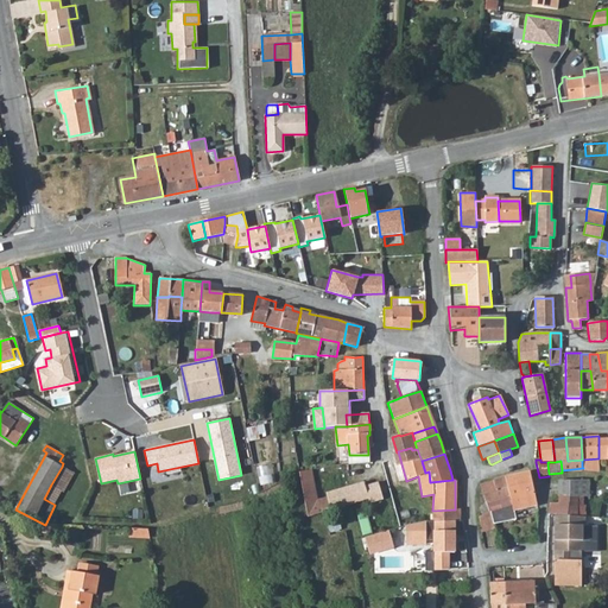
[(74,473),(62,467),(51,485),(62,491),(63,492),(74,473)]
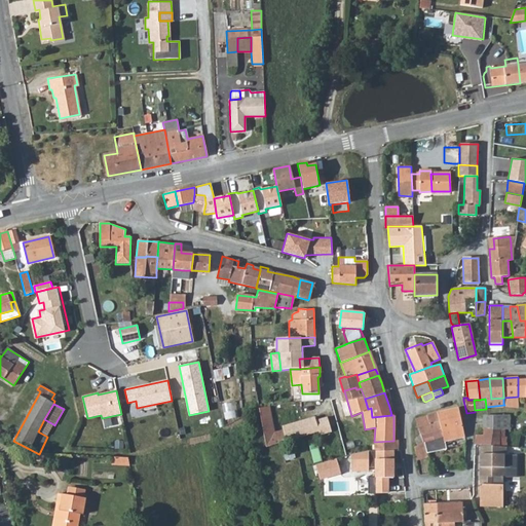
[(265,447),(286,442),(282,431),(273,434),(268,407),(258,409),(265,447)]
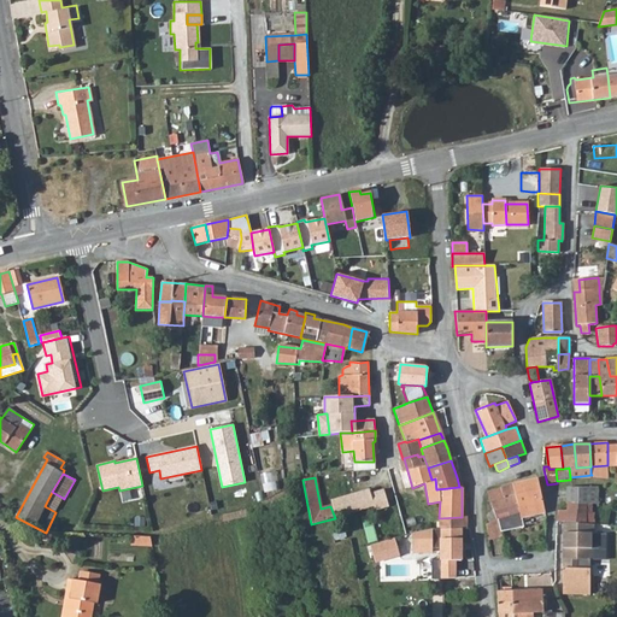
[(513,483),(500,488),(504,498),(515,495),(518,512),(521,519),(522,518),(545,513),(536,479),(513,483)]
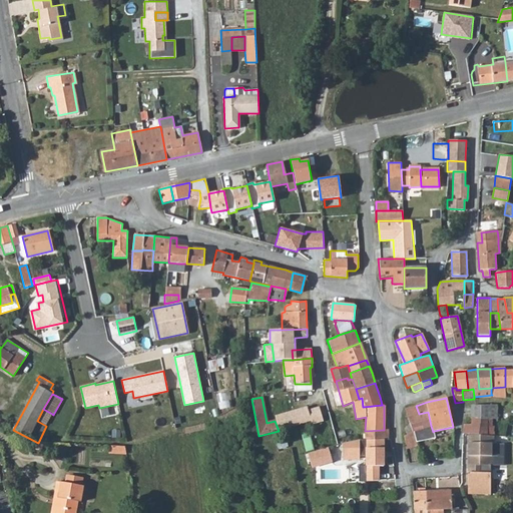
[(472,405),(471,419),(487,420),(496,420),(496,406),(472,405)]
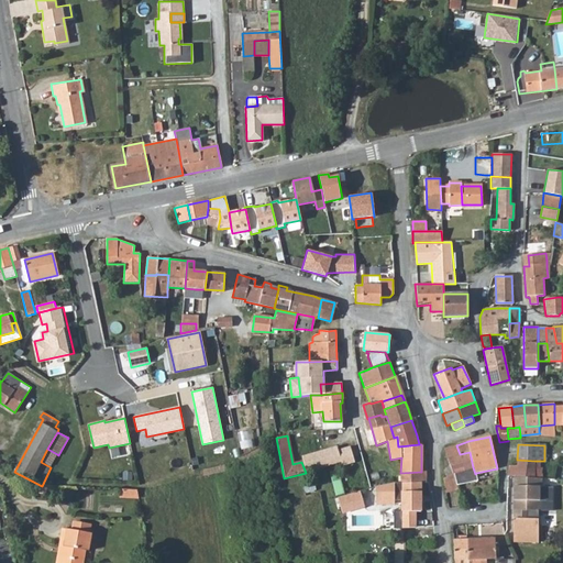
[(337,445),(304,456),(308,472),(342,462),(343,466),(355,462),(351,446),(339,450),(337,445)]
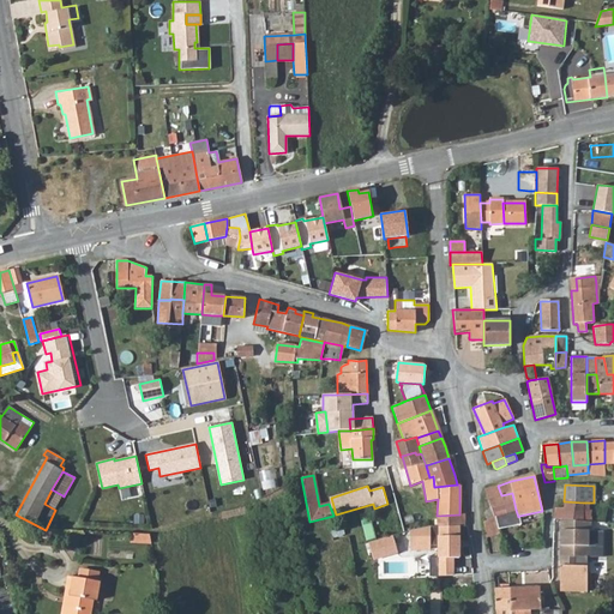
[(501,495),(498,486),(485,489),(491,509),(483,513),(487,519),(493,517),(516,510),(512,493),(501,495)]
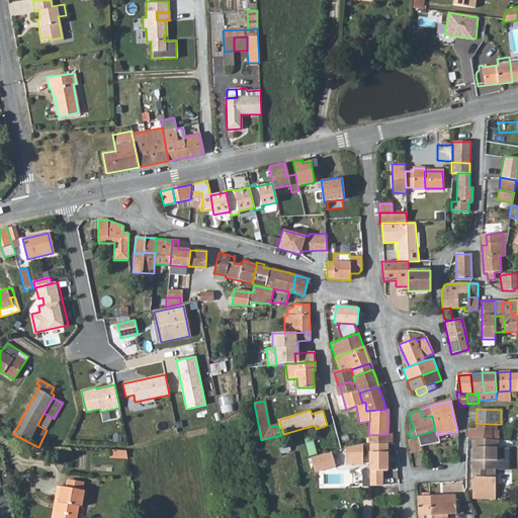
[(37,425),(47,430),(53,418),(44,413),(37,425)]
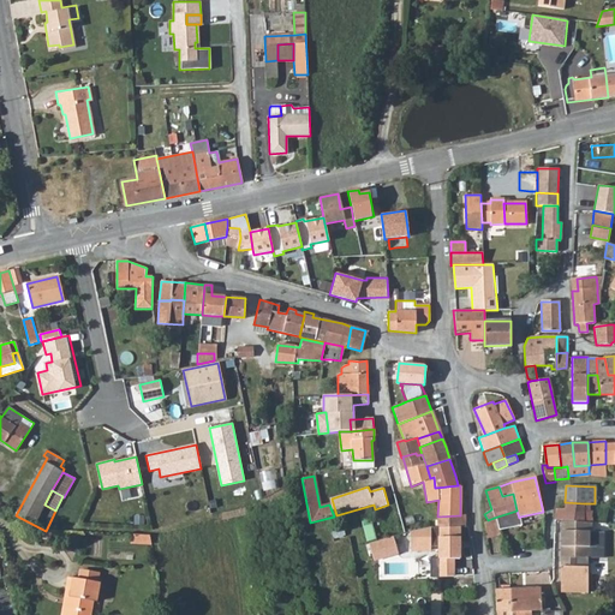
[(555,508),(555,521),(561,521),(583,521),(592,523),(592,512),(590,512),(590,503),(584,503),(565,502),(565,508),(555,508)]
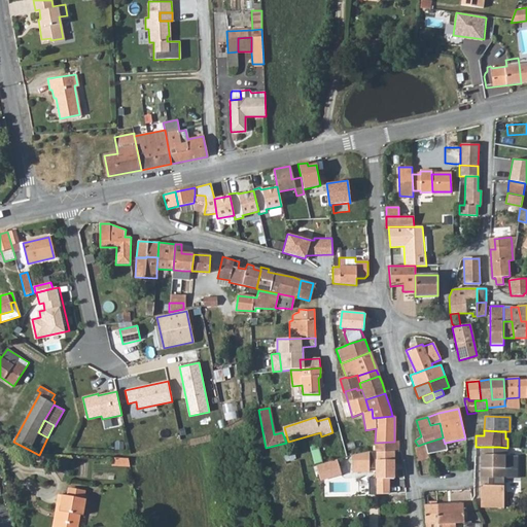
[(445,444),(443,437),(423,444),(428,455),(448,450),(446,443),(445,444)]
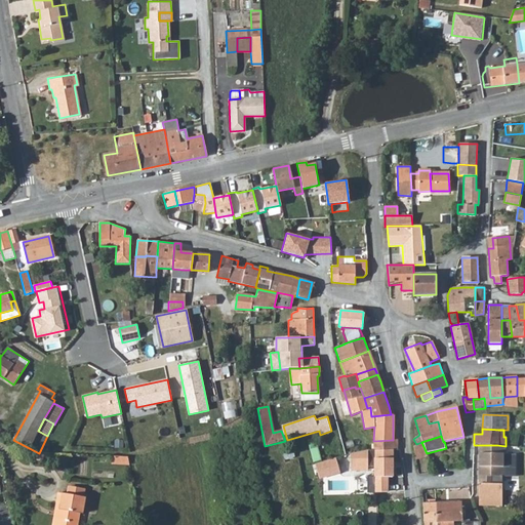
[(314,462),(322,459),(315,437),(307,439),(314,462)]
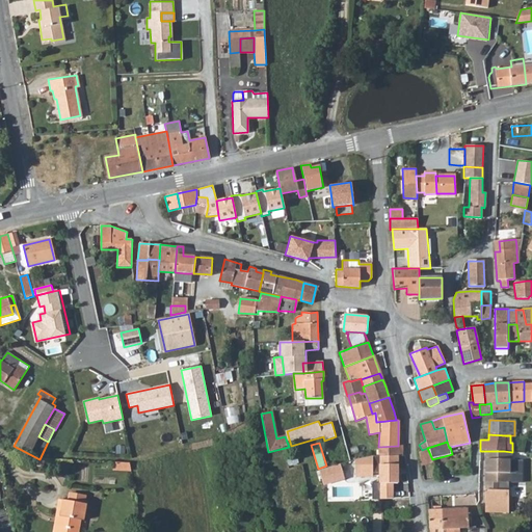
[(372,456),(353,461),(354,478),(372,477),(371,474),(378,474),(379,483),(379,484),(397,484),(396,456),(401,456),(400,445),(398,446),(378,447),(378,456),(372,456)]
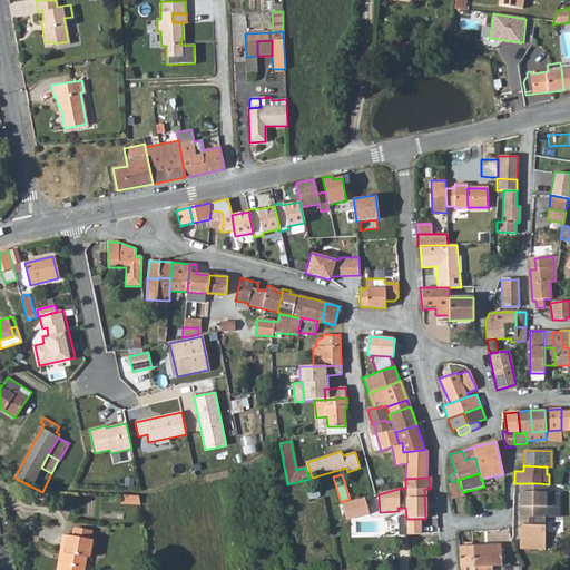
[(452,482),(449,484),(451,500),(463,497),(463,492),(458,480),(452,482)]
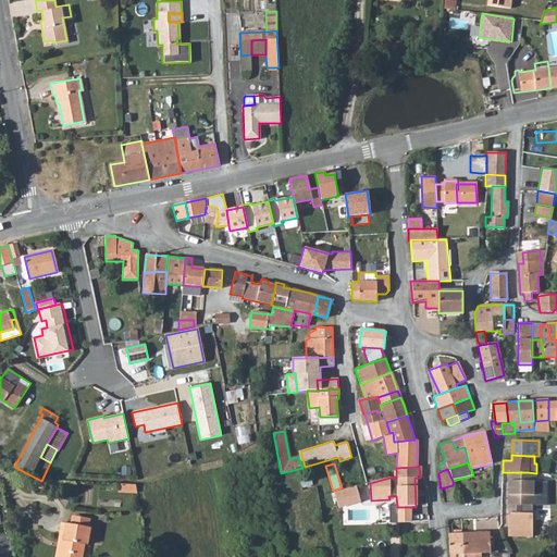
[(508,487),(508,500),(534,500),(534,482),(536,482),(536,473),(528,472),(528,489),(508,487)]
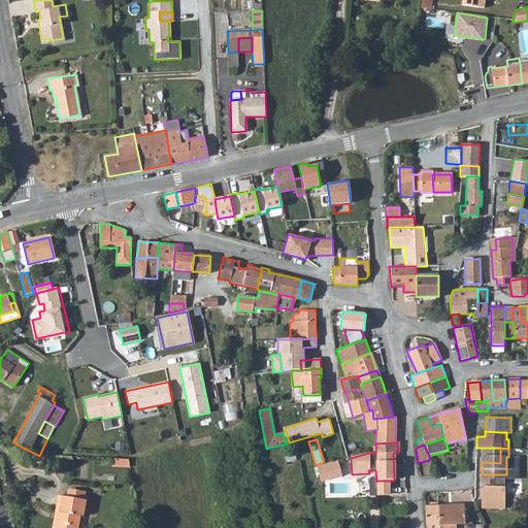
[(482,448),(482,462),(500,463),(500,448),(482,448)]
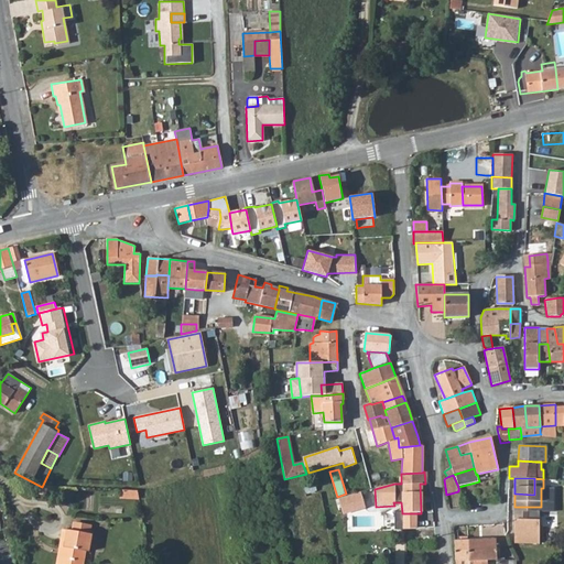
[(555,488),(543,488),(541,488),(541,507),(541,511),(554,512),(555,488)]
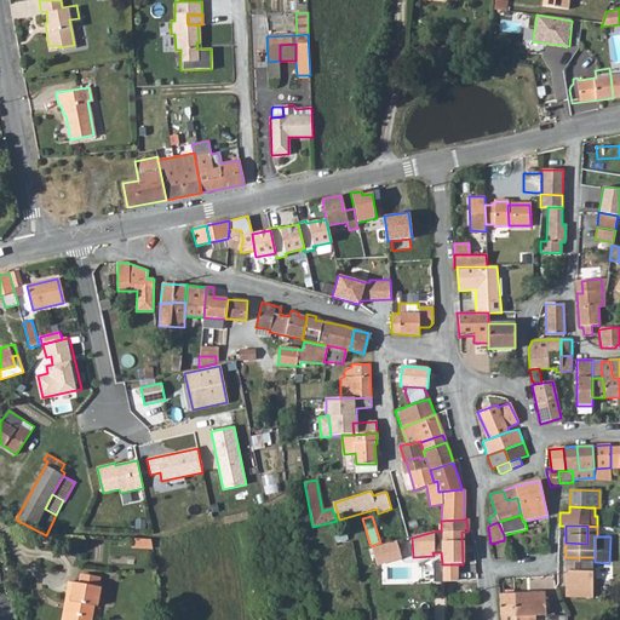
[(154,549),(151,540),(133,539),(133,547),(154,549)]
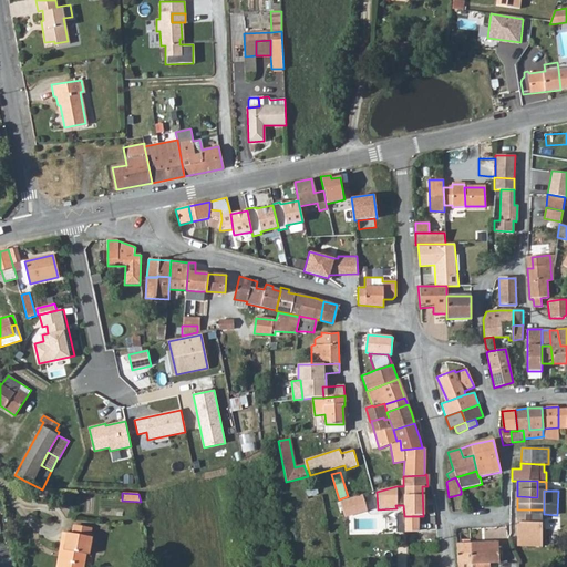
[(73,496),(65,494),(62,506),(70,508),(73,496)]
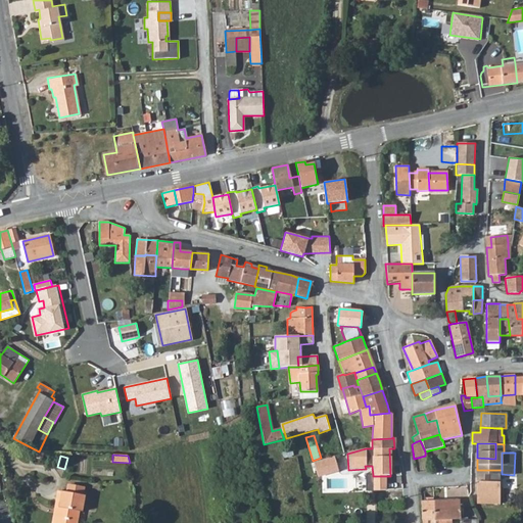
[(335,456),(314,462),(318,476),(339,470),(335,456)]
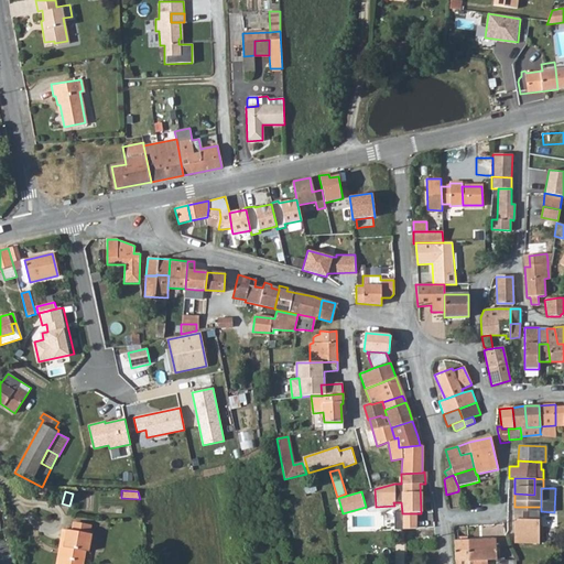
[(541,507),(514,507),(513,531),(513,543),(539,543),(540,519),(531,519),(531,511),(541,511),(541,507)]
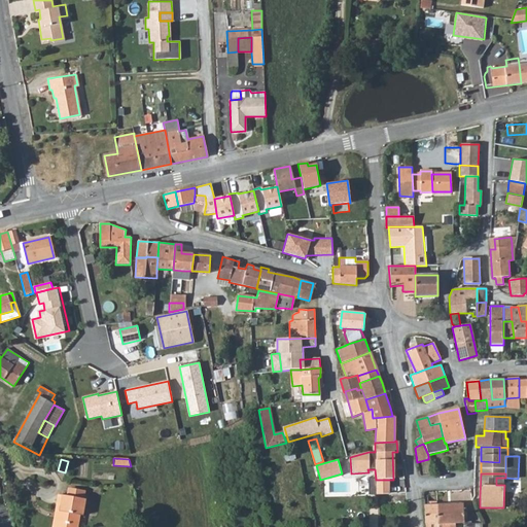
[(393,480),(376,480),(376,479),(359,480),(359,486),(370,485),(370,495),(395,494),(394,479),(393,480)]
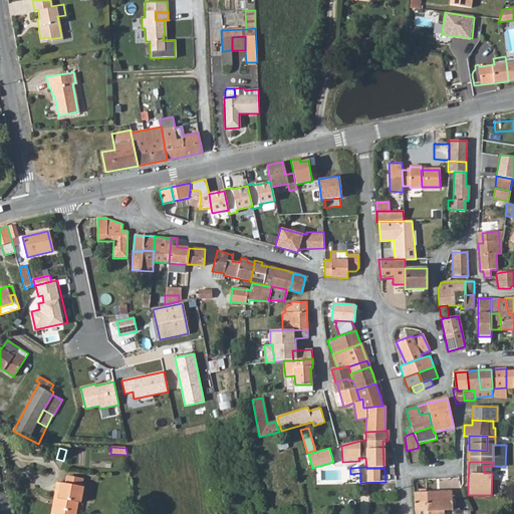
[(504,473),(492,473),(491,495),(504,496),(504,473)]
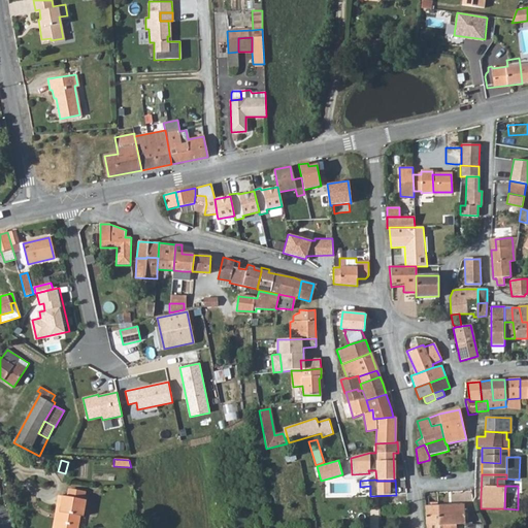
[(69,490),(67,498),(84,500),(85,493),(69,490)]
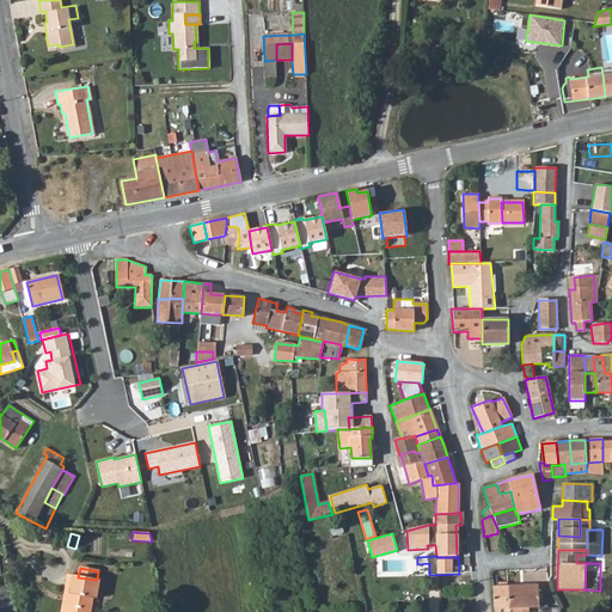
[(67,575),(65,593),(69,593),(65,611),(90,611),(93,598),(97,599),(101,581),(97,580),(78,577),(67,575)]
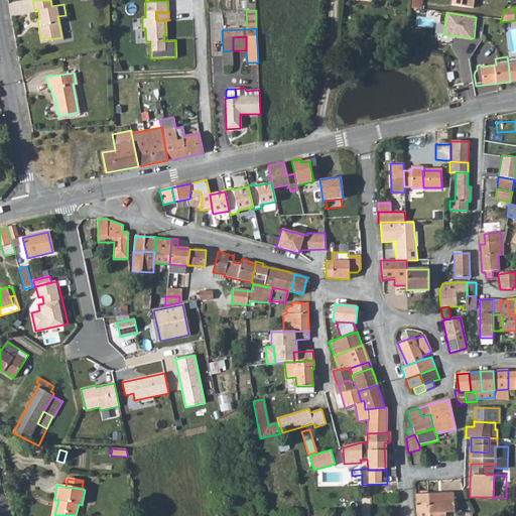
[(427,495),(428,512),(427,515),(446,515),(446,513),(455,512),(453,493),(427,495)]
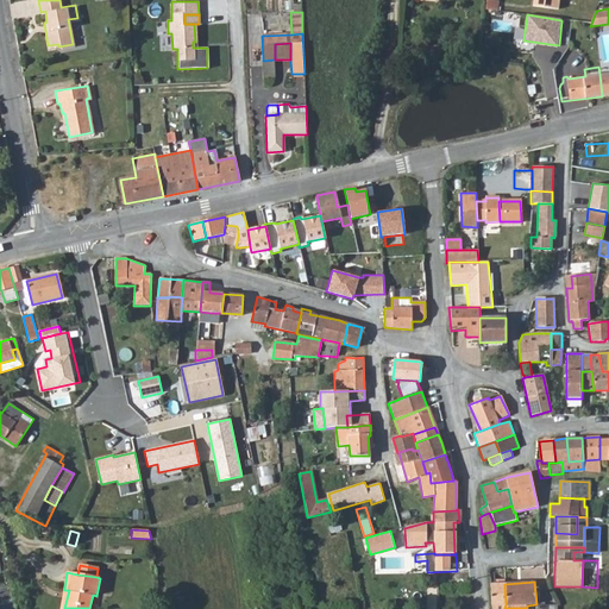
[(489,585),(491,606),(506,604),(504,584),(495,584),(489,585)]
